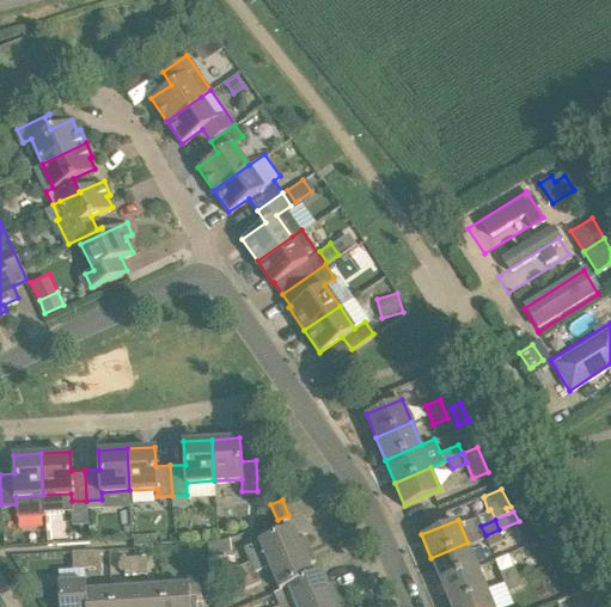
[(293,526),(258,540),(269,564),(310,547),(305,537),(298,539),(293,526)]
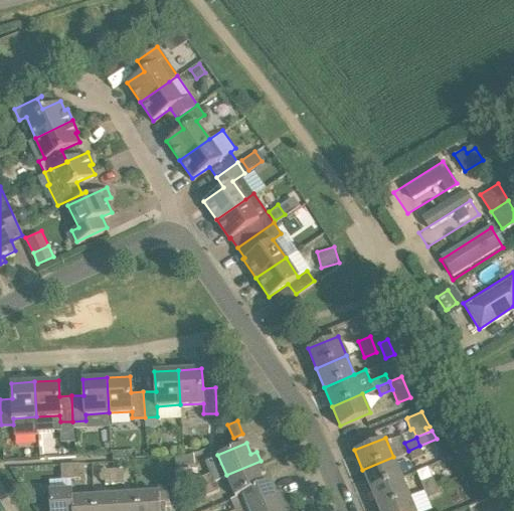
[(419,446),(408,451),(411,459),(423,454),(419,446)]
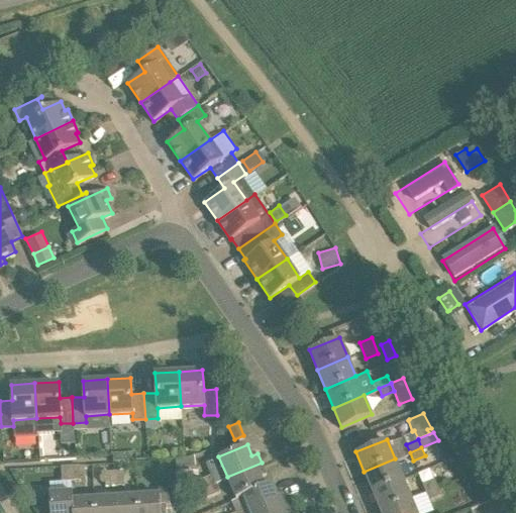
[(395,458),(364,472),(372,491),(403,478),(395,458)]
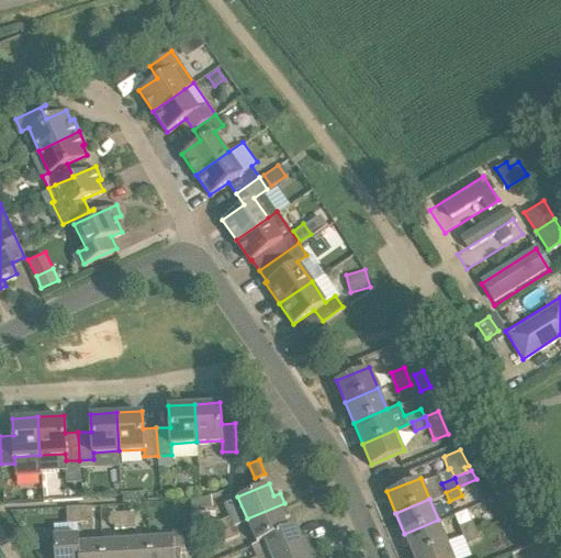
[(284,503),(247,519),(256,540),(287,527),(282,516),(289,514),(284,503)]
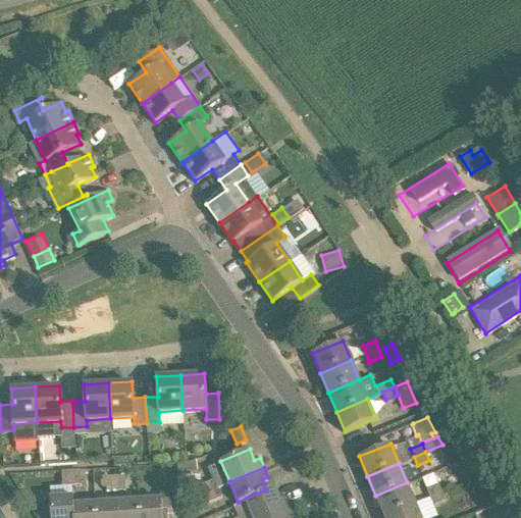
[(70,469),(71,483),(82,483),(81,468),(70,469)]
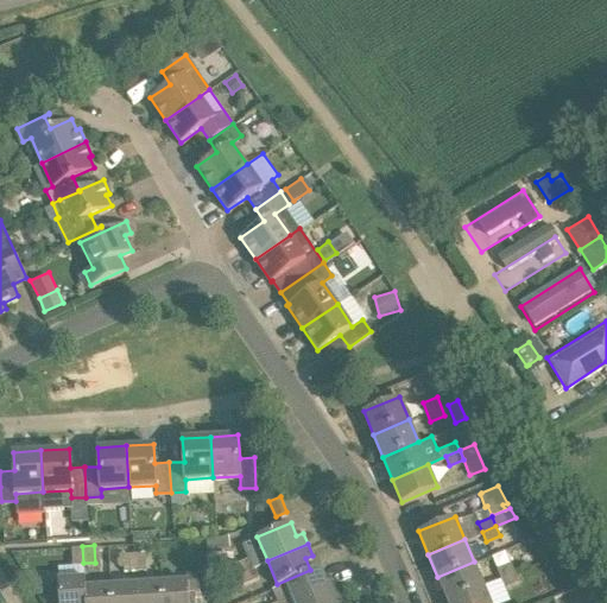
[(82,546),(71,547),(73,564),(83,563),(82,546)]
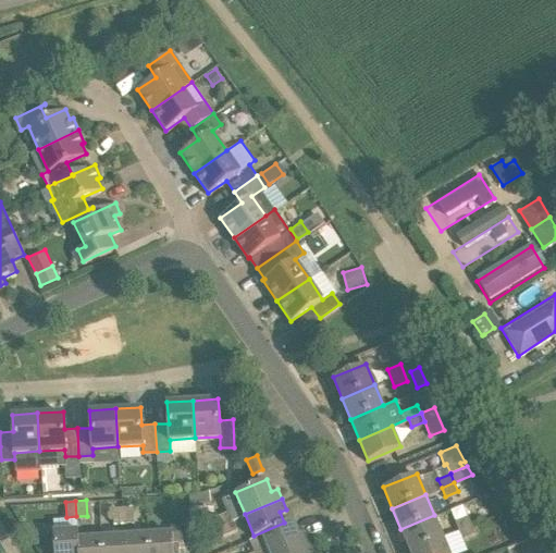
[(213,505),(193,506),(194,527),(214,527),(213,505)]
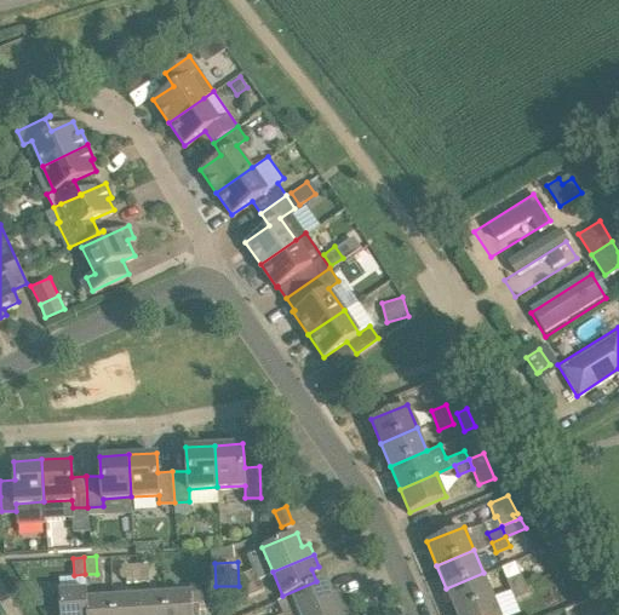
[(137,563),(125,564),(126,581),(137,580),(137,563)]
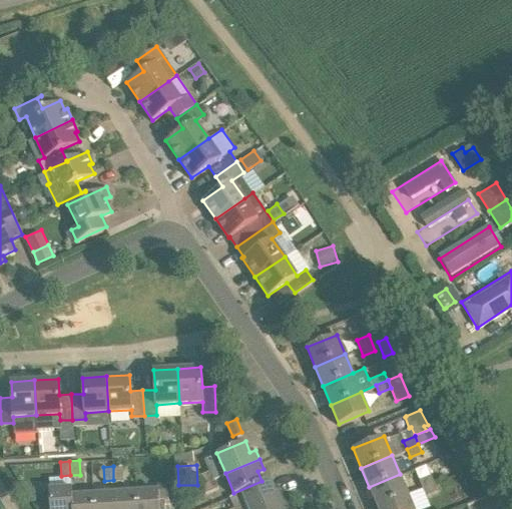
[(113,466),(113,480),(123,480),(122,466),(113,466)]
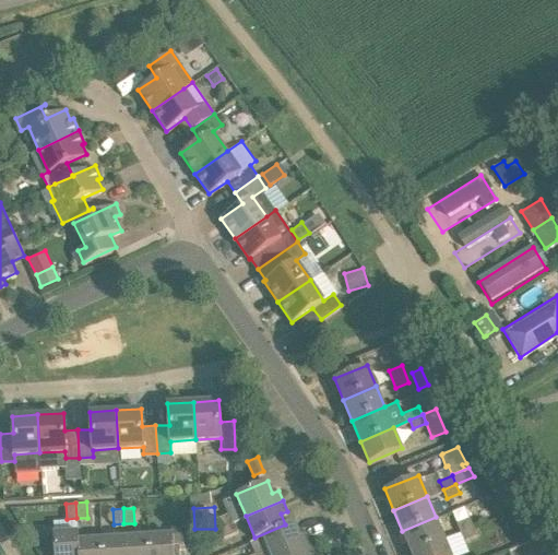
[(220,527),(234,521),(229,511),(215,518),(220,527)]
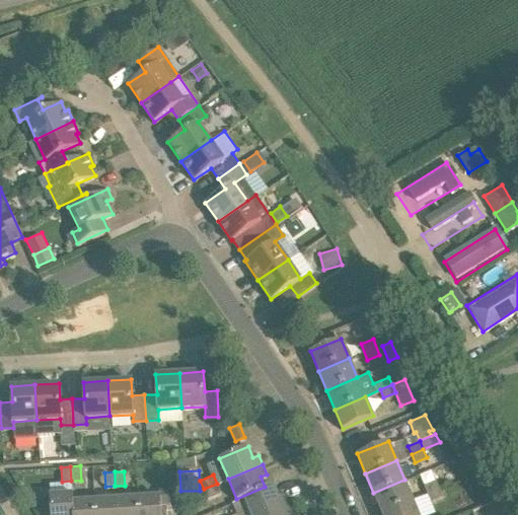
[(381,512),(413,499),(404,480),(373,493),(381,512)]
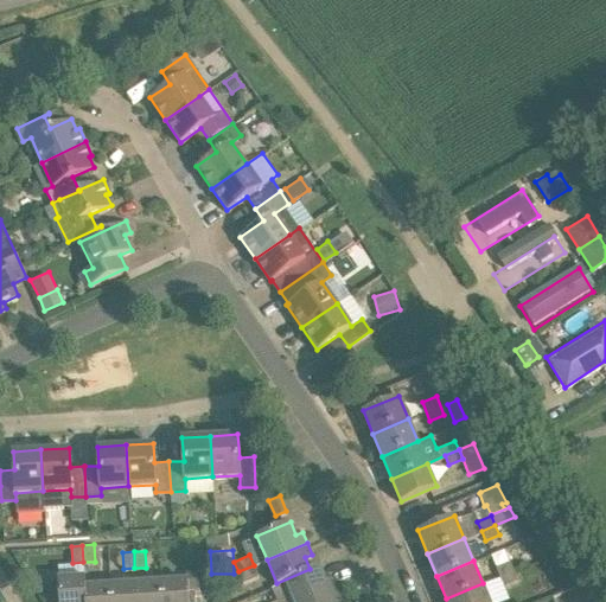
[(510,561),(496,567),(499,576),(514,570),(510,561)]
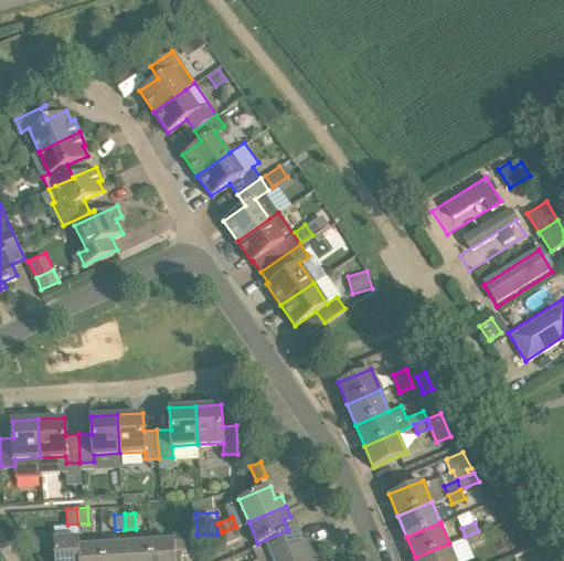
[(236,527),(222,532),(225,542),(240,536),(236,527)]
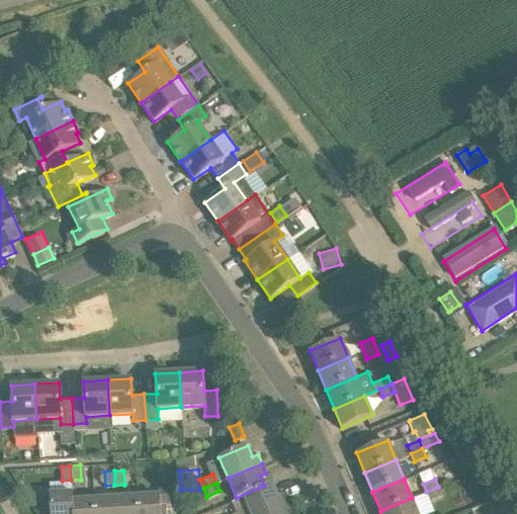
[(282,492),(276,494),(272,483),(264,486),(236,498),(236,499),(244,496),(251,513),(253,513),(286,501),(282,492)]
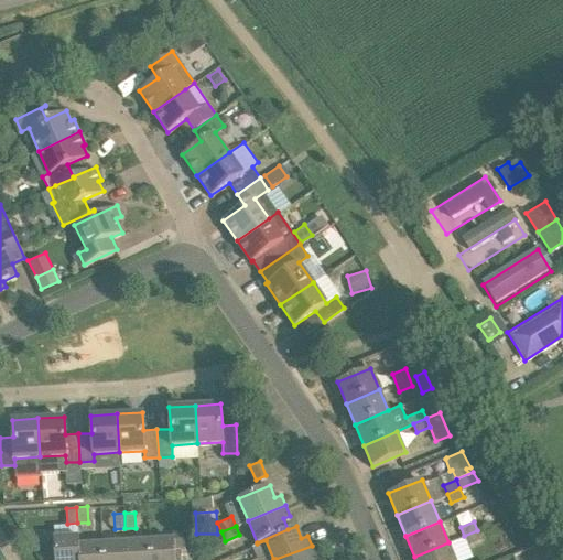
[(477,530),(464,536),(468,544),(480,538),(477,530)]
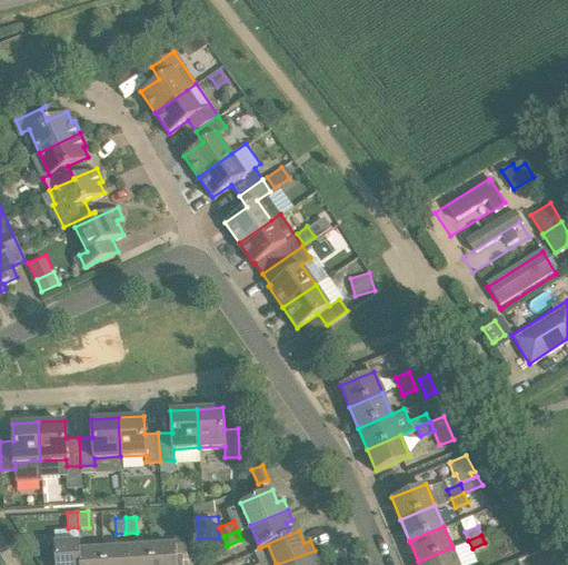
[(177,564),(177,552),(187,552),(186,536),(175,536),(175,543),(151,545),(152,564),(177,564)]
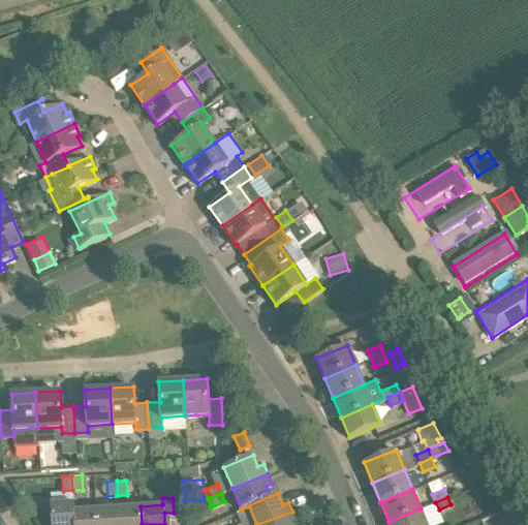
[(73,524),(72,502),(51,503),(51,524),(73,524)]
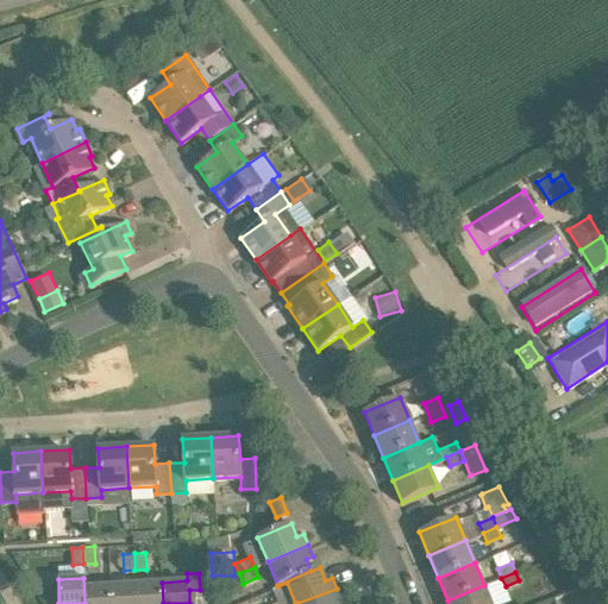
[(111,603),(110,586),(86,587),(85,578),(83,578),(85,603),(111,603)]
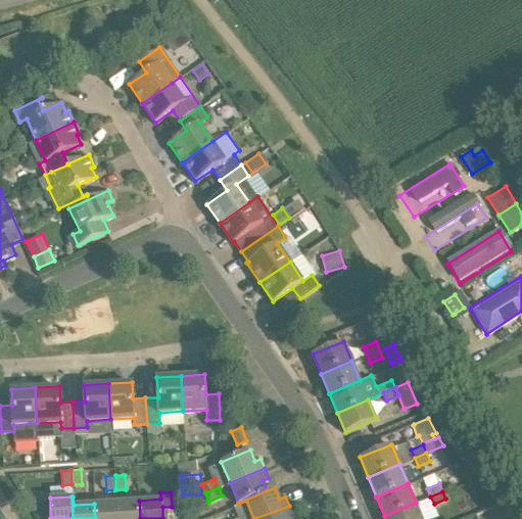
[(521,508),(521,504),(510,497),(497,503),(504,516),(521,508)]
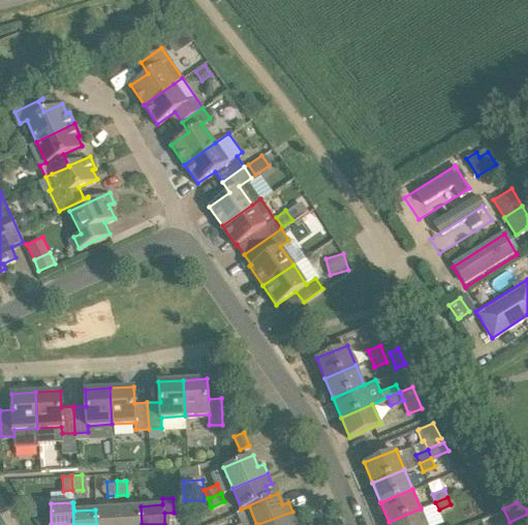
[(142,524),(141,506),(118,507),(119,524),(142,524)]
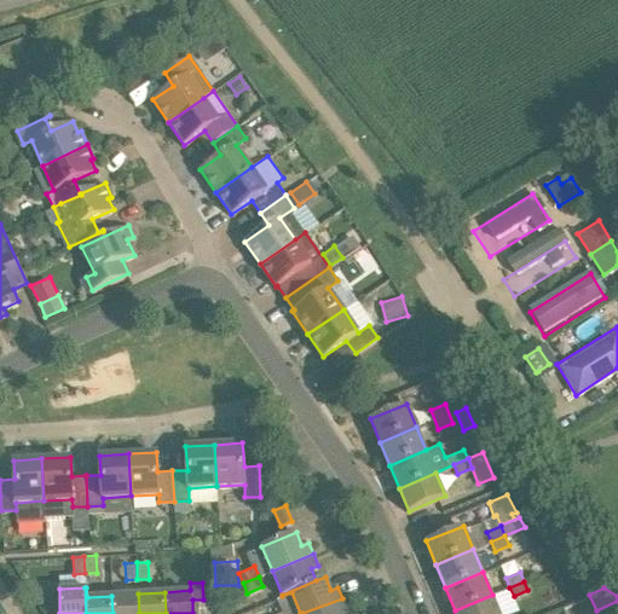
[(139,613),(138,594),(111,596),(113,613),(139,613)]
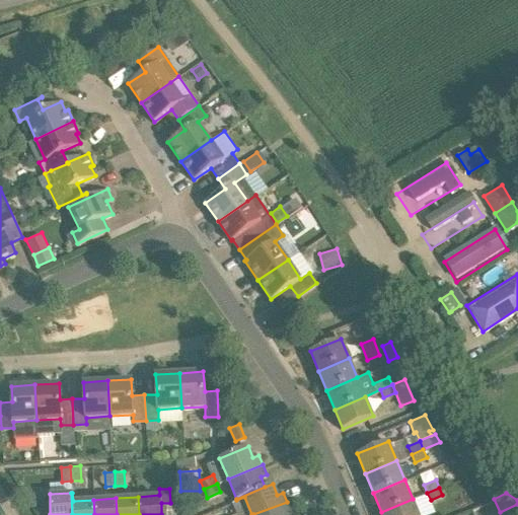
[(419,514),(413,499),(381,512),(382,514),(419,514)]
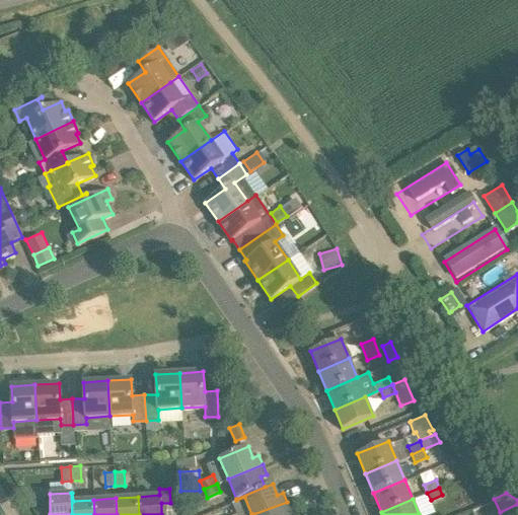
[(287,502),(253,514),(285,514),(286,514),(291,512),(287,502)]
